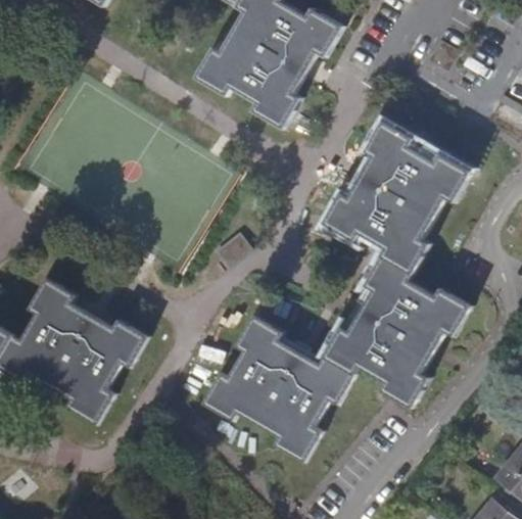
[(283,102),(290,90),(298,76),(305,64),(314,50),(321,38),(330,42),(340,24),(310,5),(304,13),(281,0),(99,0),(229,0),(234,3),(242,8),(219,48),(212,59),(204,55),(193,73),(225,91),(230,83),(255,98),(250,106),(281,125),(292,107),(283,102)]
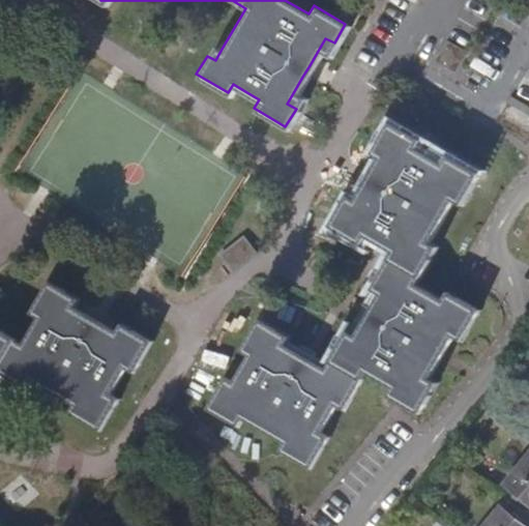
[(325,38),(318,51),(326,56),(334,42),(325,38)]
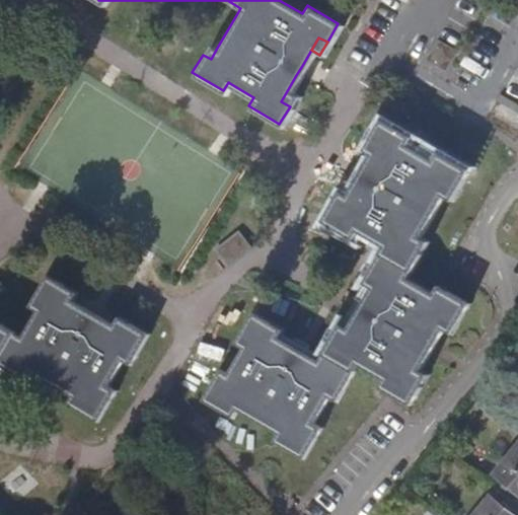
[(210,43),(203,55),(211,59),(217,48),(210,43)]
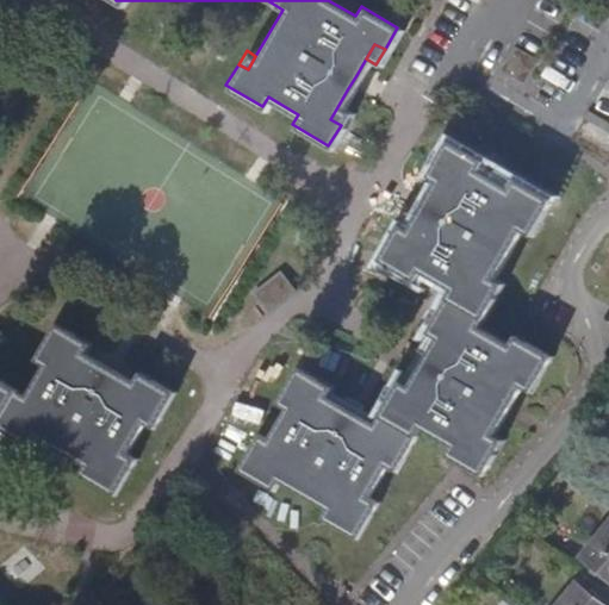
[(608,58),(590,116),(608,120),(608,58)]
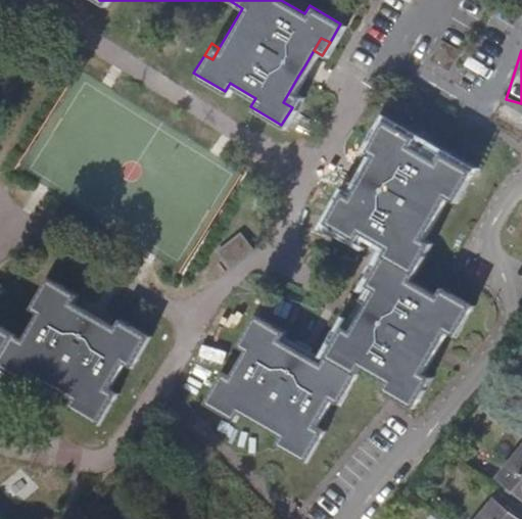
[(283,102),(292,107),(299,95),(290,90),(283,102)]
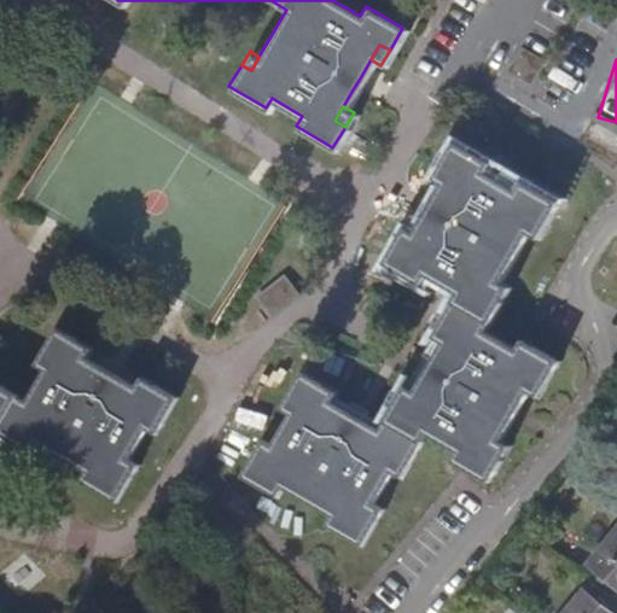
[(280,489),(327,517),(343,525),(338,535),(359,547),(379,508),(370,503),(388,472),(397,456),(406,462),(419,439),(424,431),(455,448),(449,457),(488,479),(500,457),(489,453),(498,437),(524,390),(534,375),(543,381),(556,360),(518,338),(513,348),(482,330),(487,319),(499,298),(489,293),(498,279),(525,231),(534,215),(543,220),(556,199),(521,177),(514,187),(482,168),(487,158),(452,138),(438,159),(448,164),(438,180),(430,196),(421,209),(411,227),(402,243),(394,238),(382,258),(418,280),(425,269),(458,289),(452,299),(440,320),(449,326),(441,342),(432,356),(423,373),(413,389),(406,404),(395,398),(383,419),(377,430),(359,420),(347,413),(329,403),(314,393),(320,384),(298,371),(277,409),(286,414),(268,445),(260,441),(238,478),(258,490),(266,479),(280,489)]
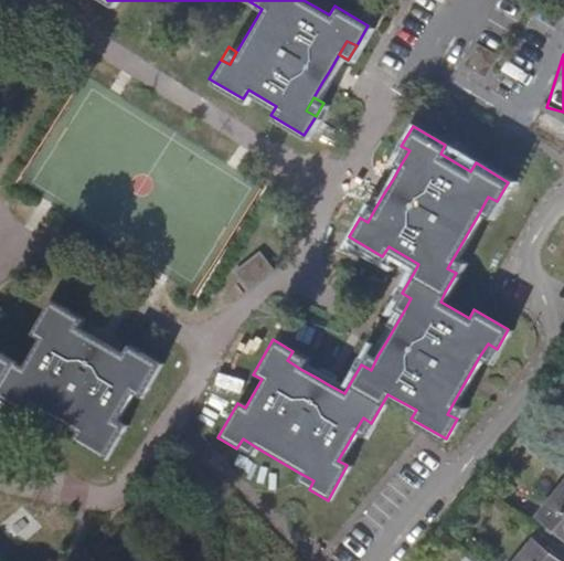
[(410,150),(401,146),(393,160),(401,165),(410,150)]
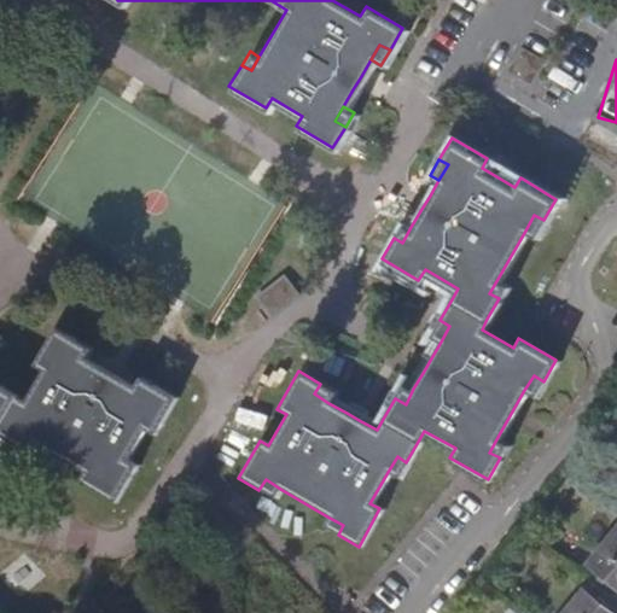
[(534,237),(543,220),(534,215),(525,231),(534,237)]
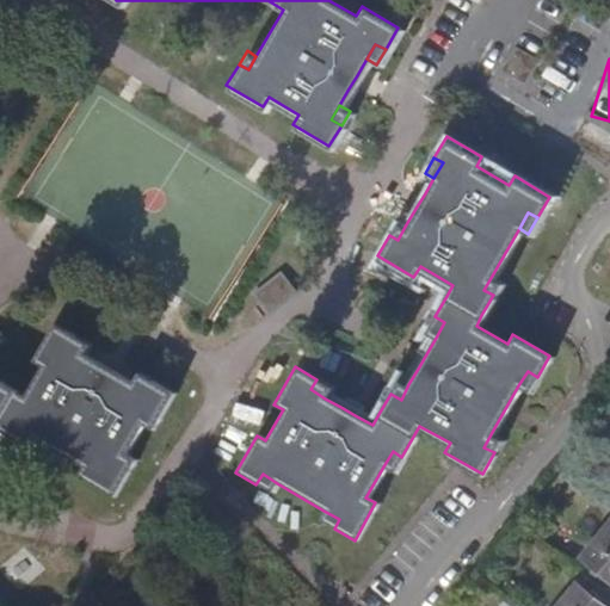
[(398,220),(389,235),(398,240),(406,224),(398,220)]
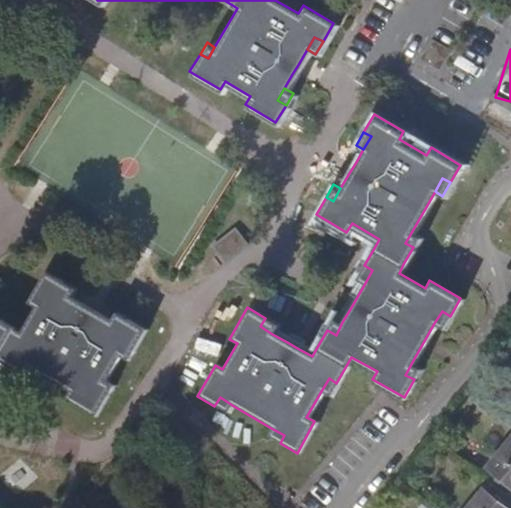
[(223,260),(246,244),(234,228),(211,244),(223,260)]
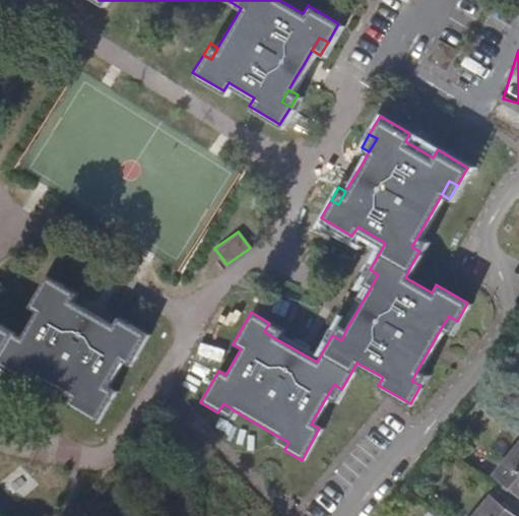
[(427,239),(418,235),(411,247),(419,251),(427,239)]
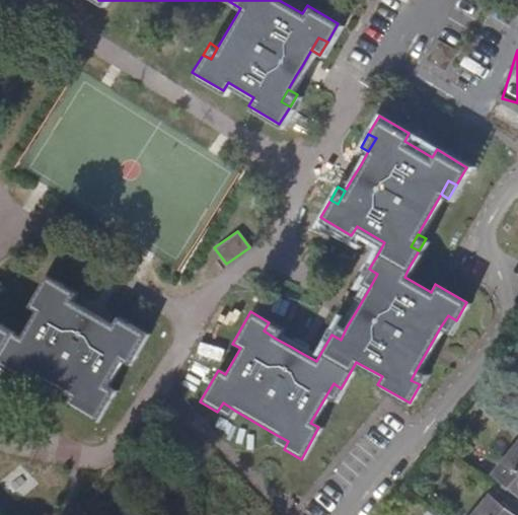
[(377,274),(369,269),(361,282),(370,287),(377,274)]
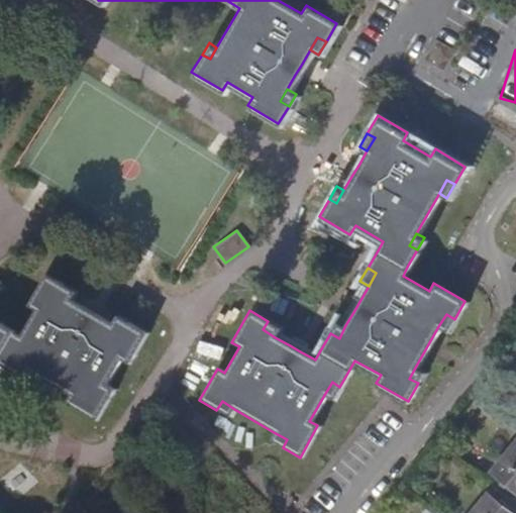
[(0,364),(13,373),(18,365),(31,372),(71,396),(82,402),(77,411),(93,421),(112,391),(103,386),(119,361),(127,366),(145,335),(129,324),(124,333),(113,326),(98,317),(87,310),(73,302),(61,295),(67,286),(48,275),(29,305),(36,310),(21,335),(14,331),(0,322),(0,364)]
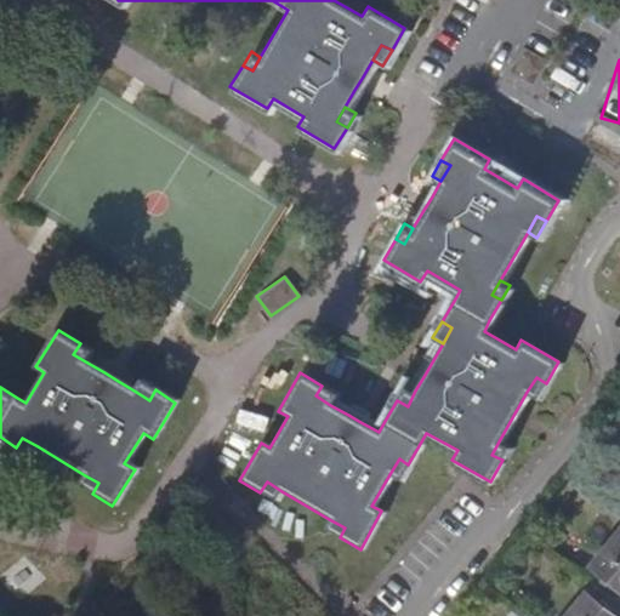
[(95,352),(80,343),(73,354),(87,363),(95,352)]
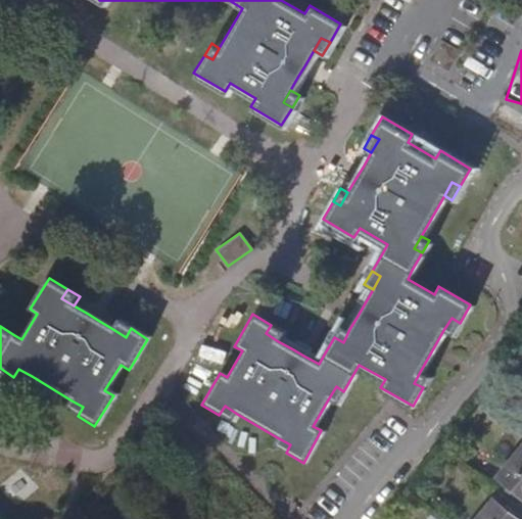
[(453,336),(460,323),(452,318),(443,330),(453,336)]
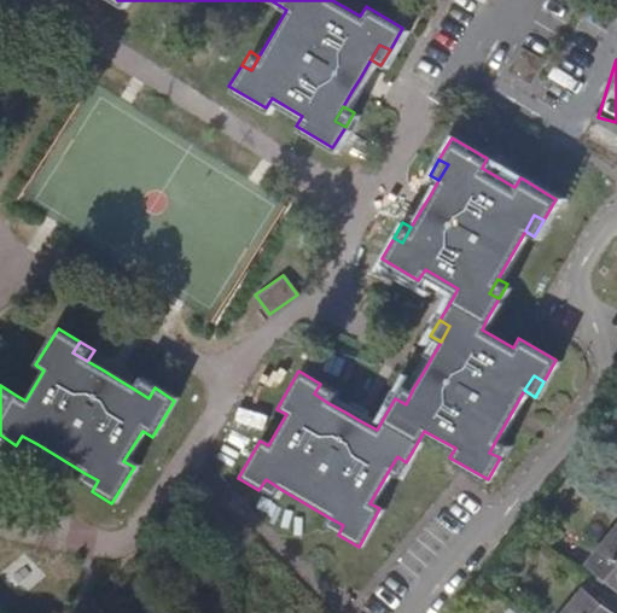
[(149,398),(155,387),(141,380),(135,390),(149,398)]
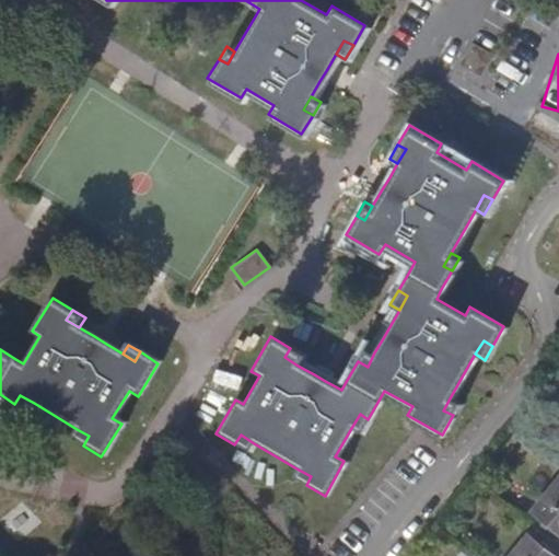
[(365,347),(358,361),(368,367),(374,352),(365,347)]
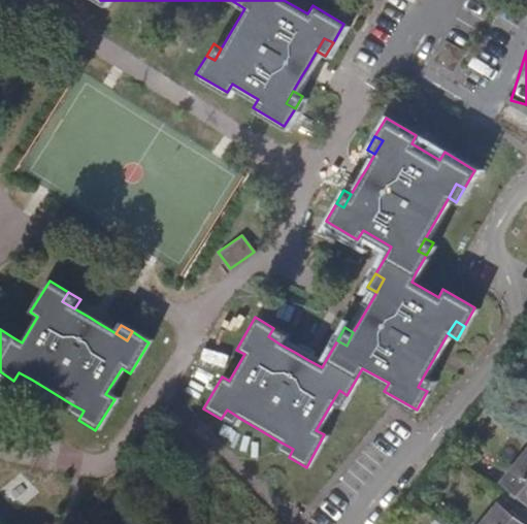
[(287,335),(273,328),(268,336),(281,345),(287,335)]
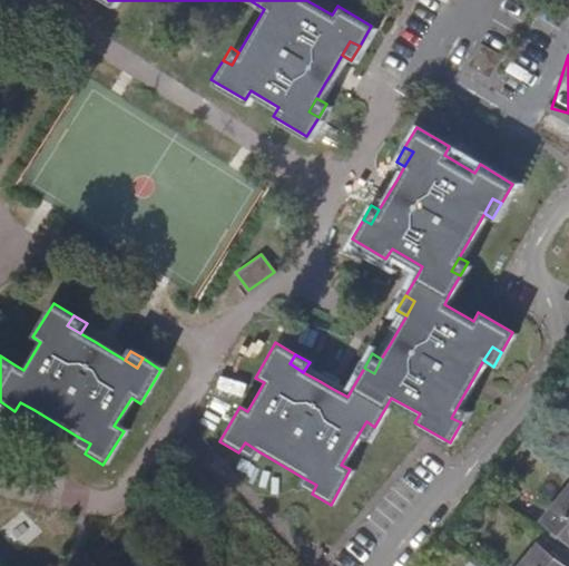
[(20,402),(15,411),(29,419),(35,410),(20,402)]
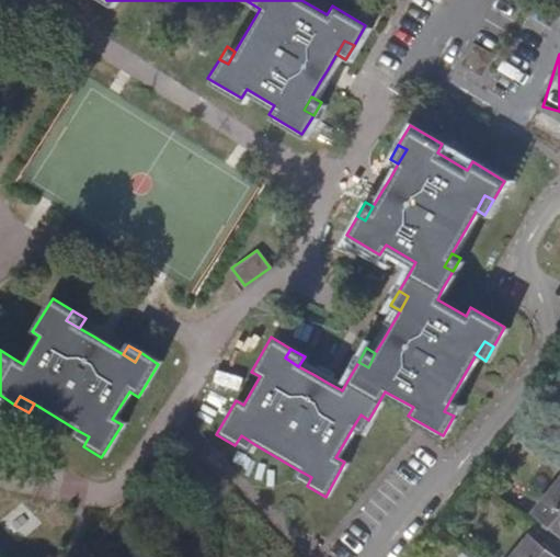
[(444,411),(454,416),(461,402),(452,397),(444,411)]
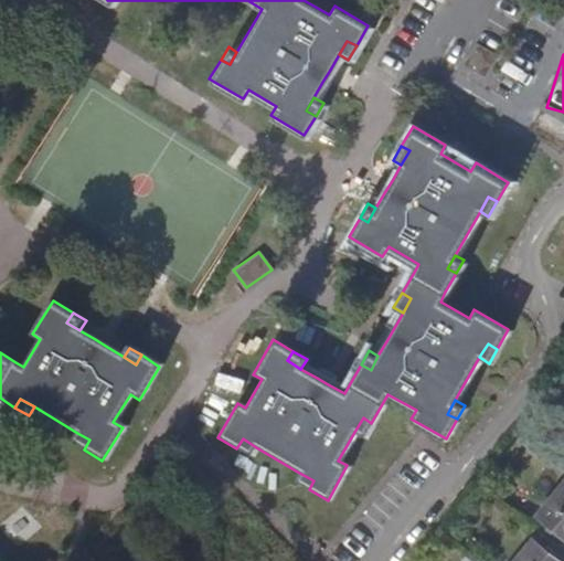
[(363,437),(371,423),(363,417),(354,432),(363,437)]
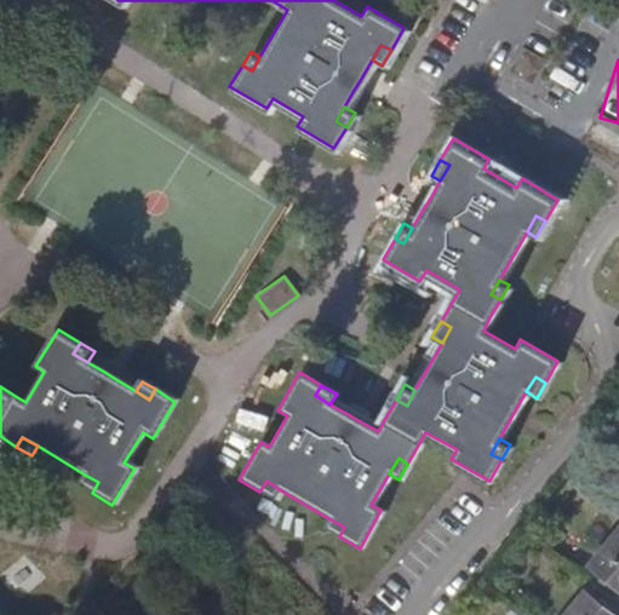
[(79,486),(92,493),(98,482),(85,475),(79,486)]
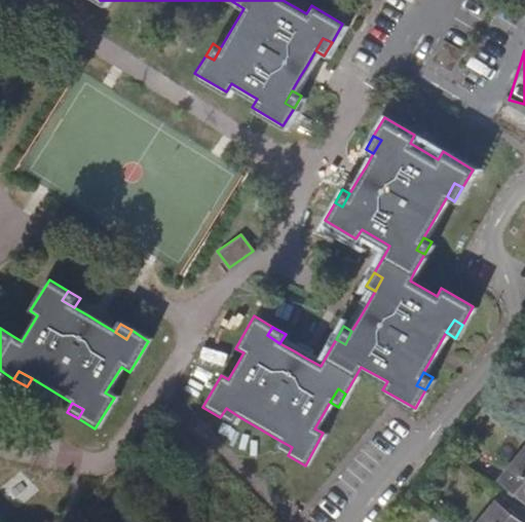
[(226,408),(220,417),(233,424),(238,416),(226,408)]
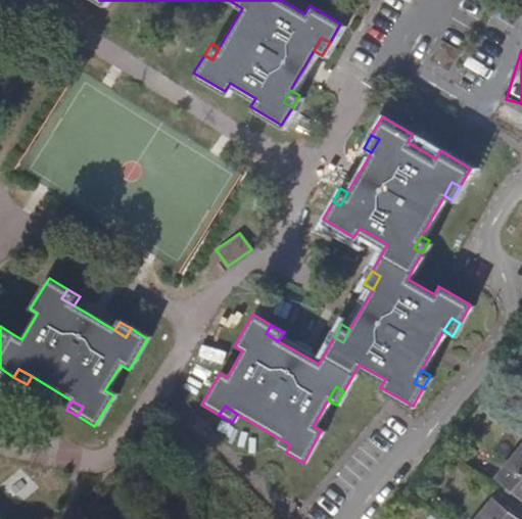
[(273,444),(286,453),(290,444),(277,437),(273,444)]
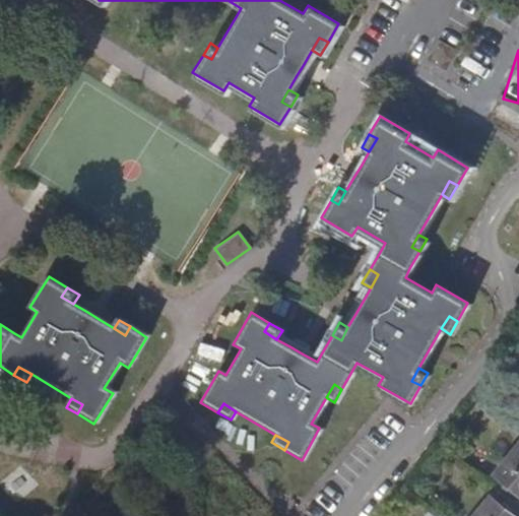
[(518,450),(501,472),(518,488),(518,450)]
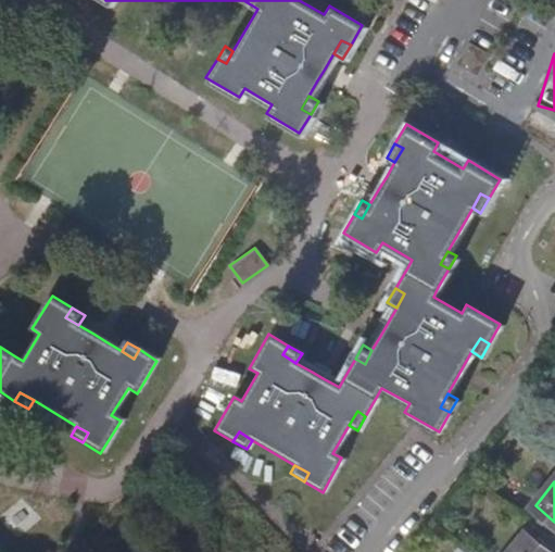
[(509,551),(554,551),(554,549),(530,528),(509,551)]
